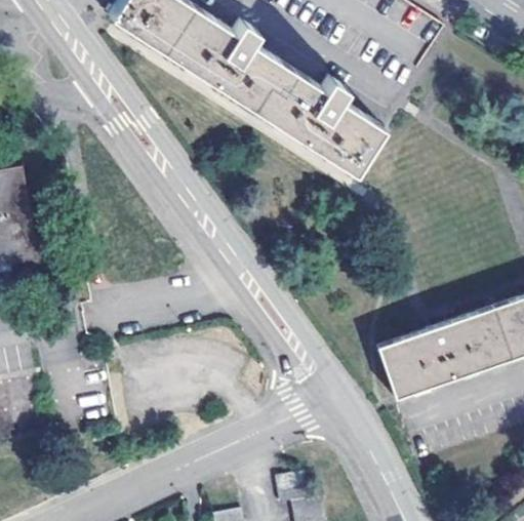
[(118,0),(109,15),(168,55),(294,137),(350,172),(379,127),(336,99),(344,88),(328,78),(320,89),(247,42),(254,31),(238,21),(231,32),(182,0),(118,0)]
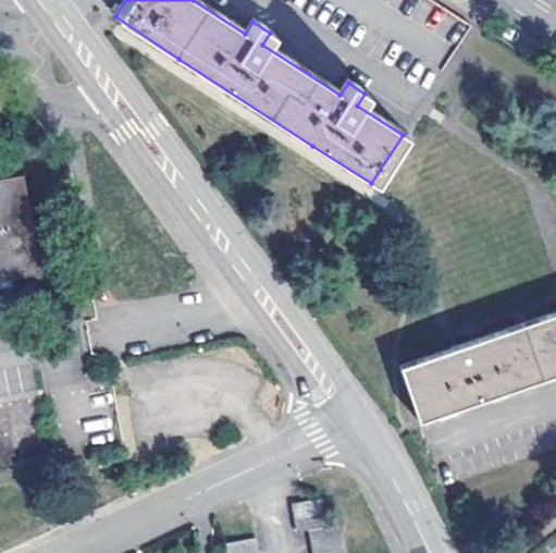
[(0,179),(0,280),(40,273),(24,175),(0,179)]
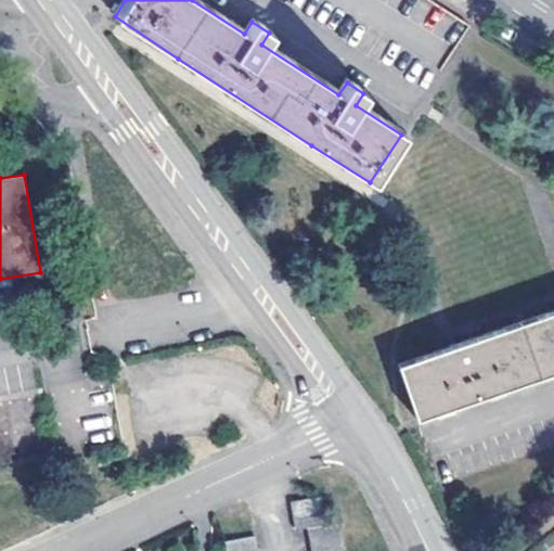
[(553,316),(399,369),(417,423),(482,401),(553,376),(553,316)]
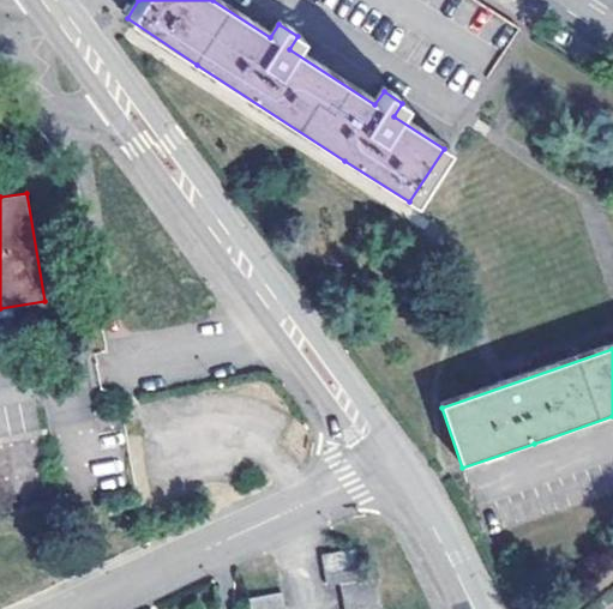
[(378,608),(373,578),(360,579),(354,549),(320,555),(325,586),(338,584),(342,608),(378,608)]
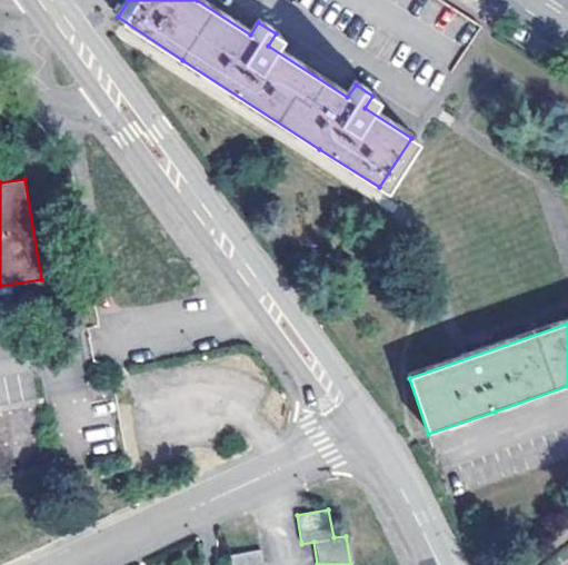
[(261,564),(259,551),(228,556),(229,564),(261,564)]
